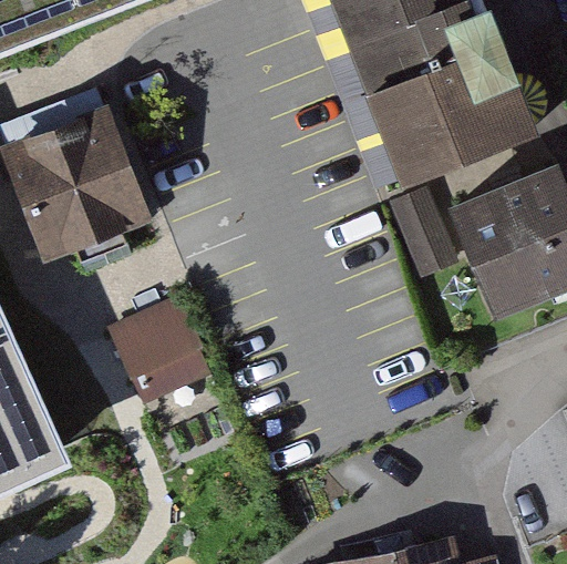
[(0,0),(0,498),(73,467),(0,304),(0,57),(147,0),(0,0)]
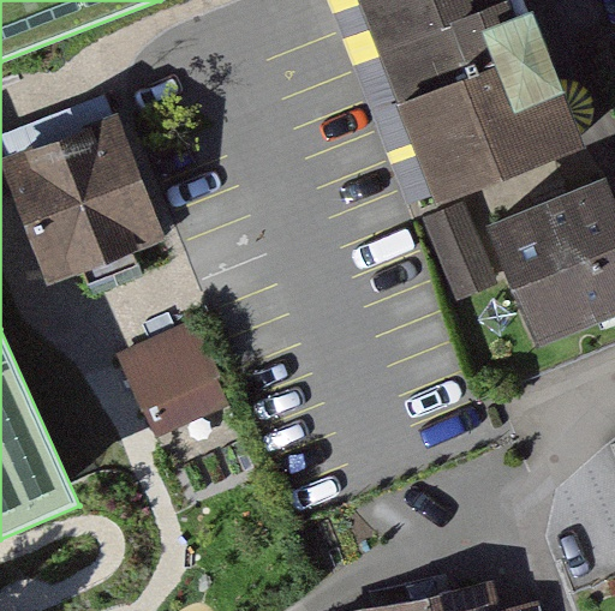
[(352,0),(431,202),(573,147),(519,9),(505,15),(499,0),(352,0)]
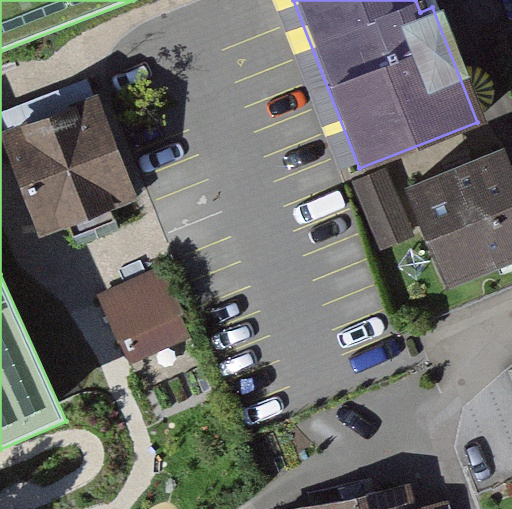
[(103,84),(0,126),(42,228),(145,186),(103,84)]
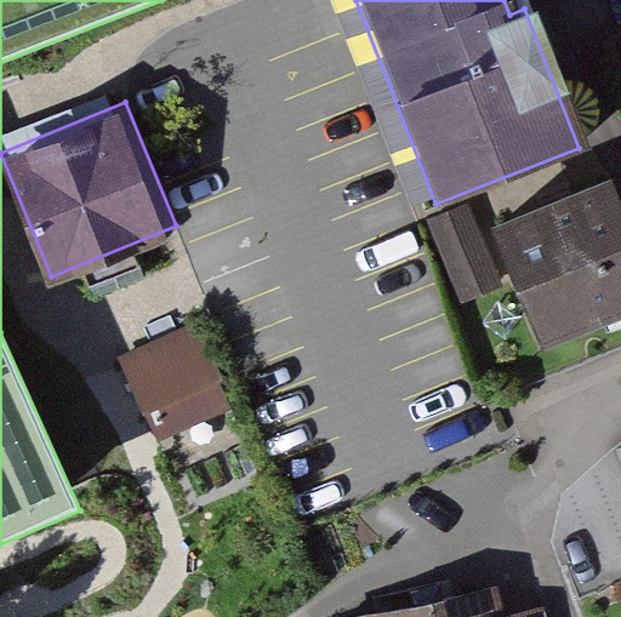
[(530,358),(620,321),(620,226),(604,182),(479,230),(503,292),(530,358)]
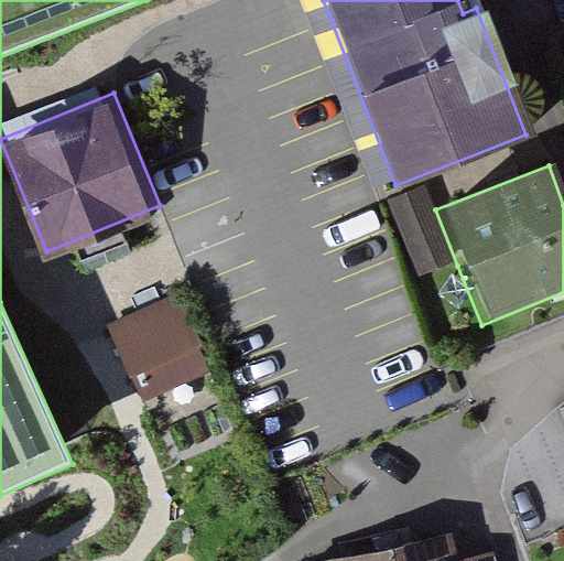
[(425,185),(382,202),(414,282),(457,266),(435,209),(425,185)]
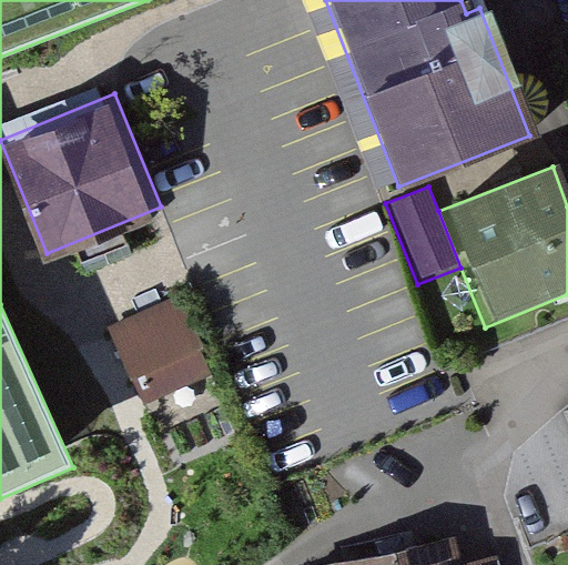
[(184,295),(113,324),(146,403),(217,373),(184,295)]
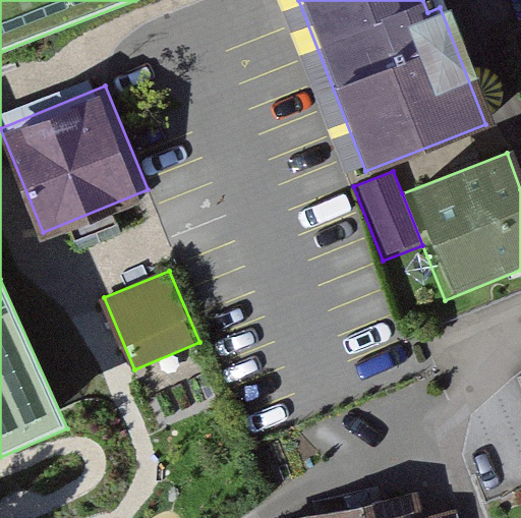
[(420,517),(410,498),(313,517),(458,517),(458,514),(439,517),(420,517)]
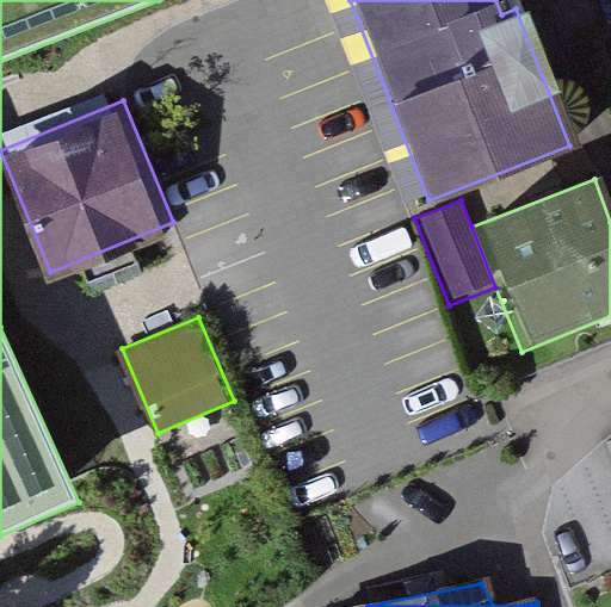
All buildings are outlined.
